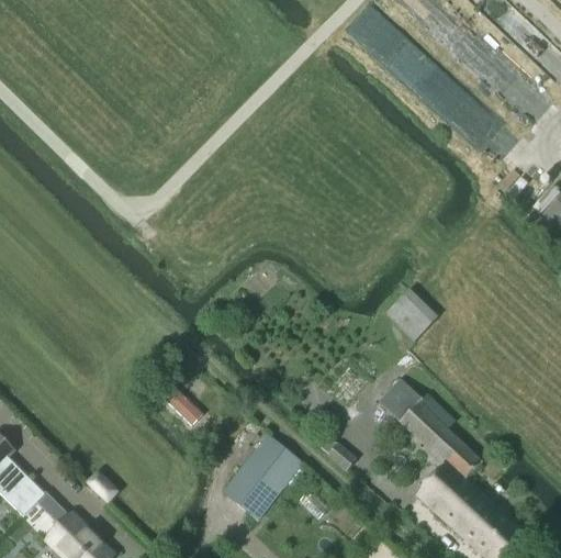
[(442,310),(414,281),(389,307),(417,335),(442,310)]
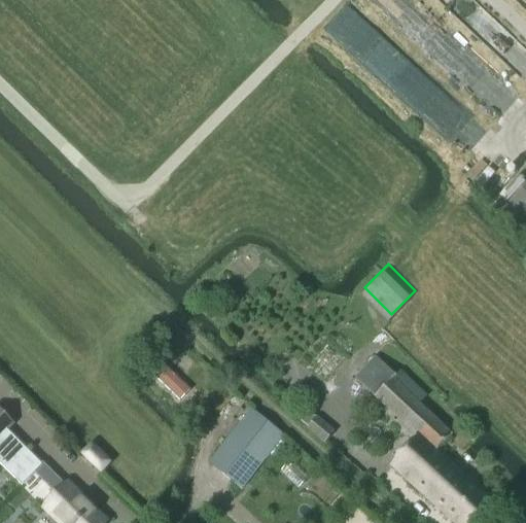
[(376,352),(356,375),(419,433),(392,462),(458,522),(482,522),(499,504),(462,472),(452,462),(436,449),(452,432),(419,401),(426,393),(400,368),(396,372),(376,352)]
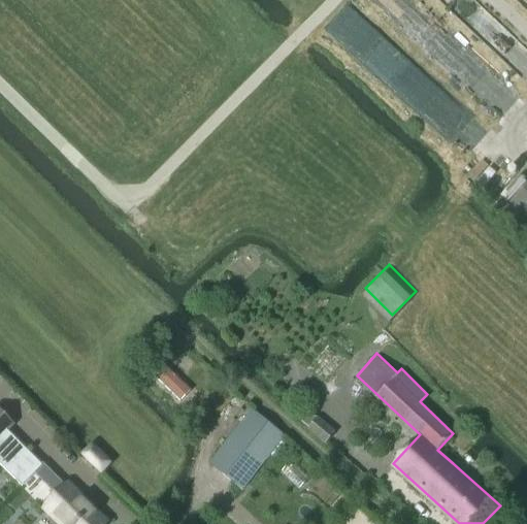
[(192,388),(163,361),(153,371),(182,399),(192,388)]
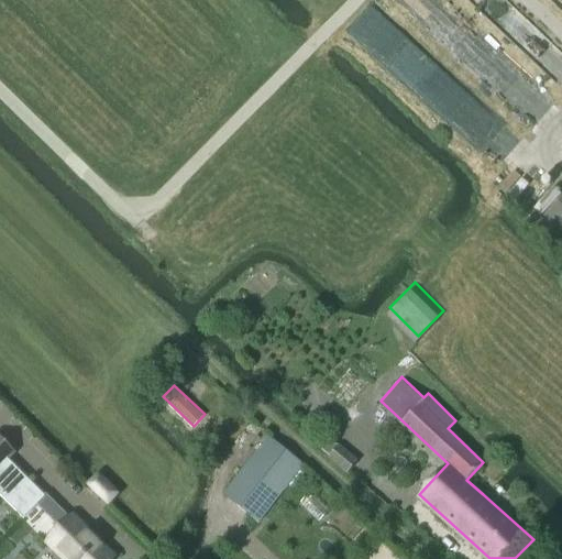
[(270,434),(224,491),(261,519),(306,462),(270,434)]
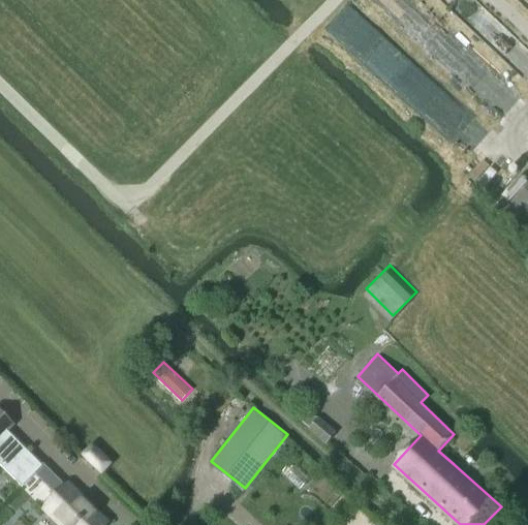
[(0,408),(0,461),(23,484),(35,471),(57,494),(44,506),(63,524),(103,524),(109,521),(69,482),(66,485),(43,462),(42,463),(7,429),(13,423),(0,408)]
